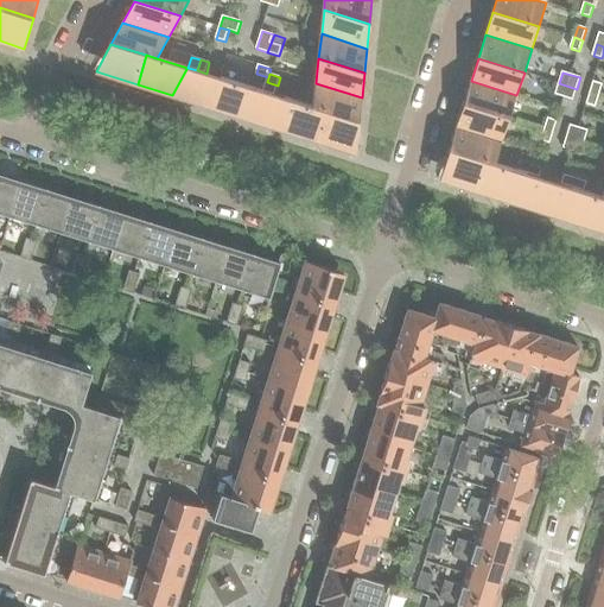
[(213,108),(247,119),(262,90),(222,78),(213,108)]
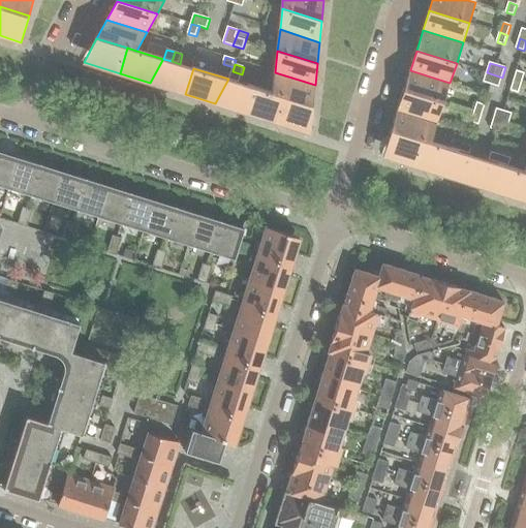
[(450,83),(410,70),(404,91),(443,103),(450,83)]
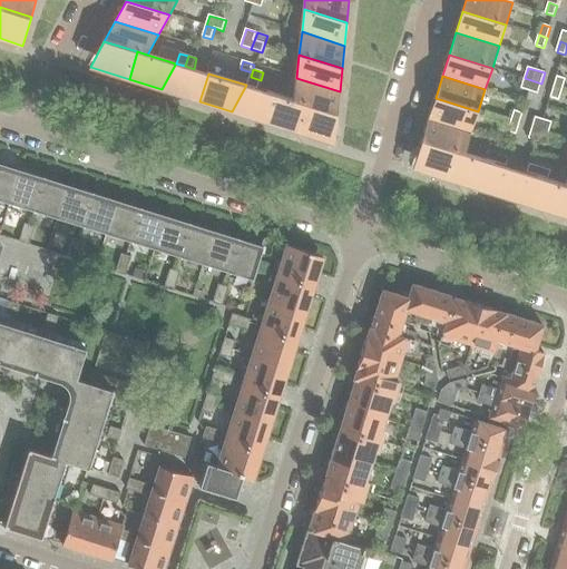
[(251,77),(247,86),(258,89),(261,80),(251,77)]
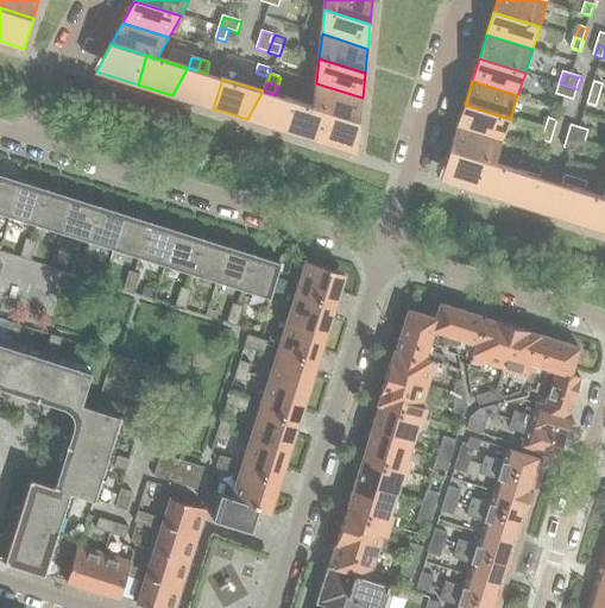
[(596,82),(592,93),(600,96),(604,85),(596,82)]
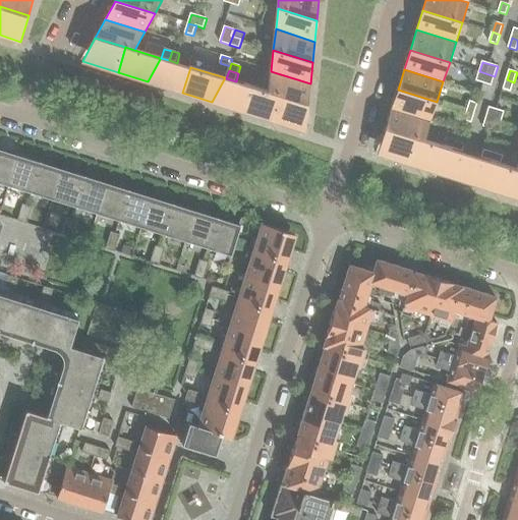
[(278,94),(308,104),(310,83),(271,71),(269,92),(278,94)]
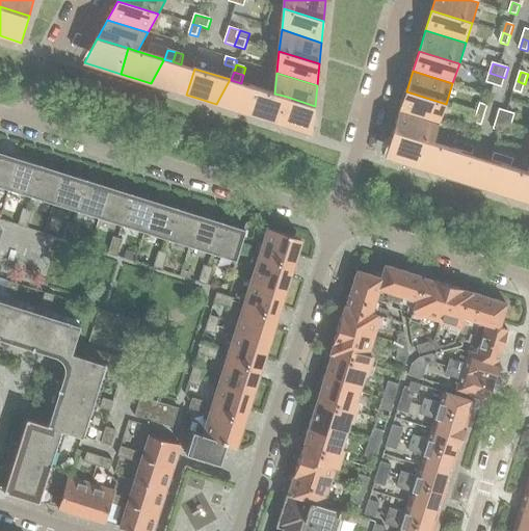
[(490,73),(486,83),(502,88),(505,78),(490,73)]
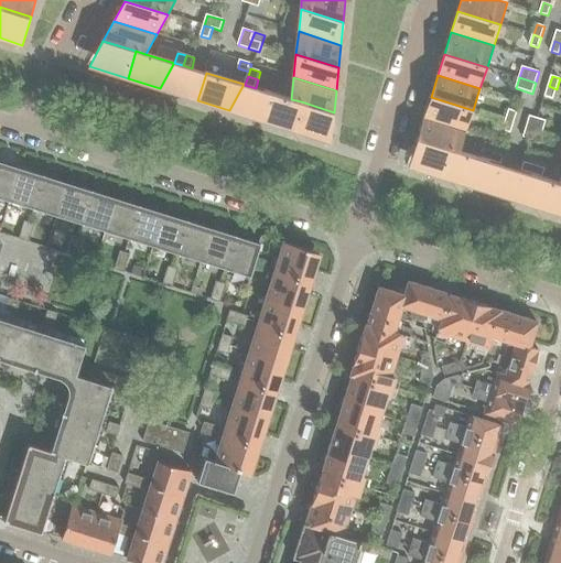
[(557,89),(549,86),(546,97),(553,99),(557,89)]
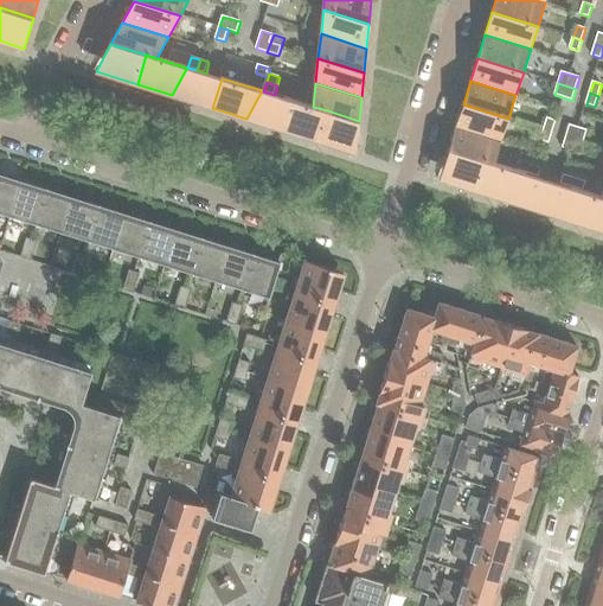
[(314,140),(324,109),(313,107),(287,99),(277,128),(314,140)]
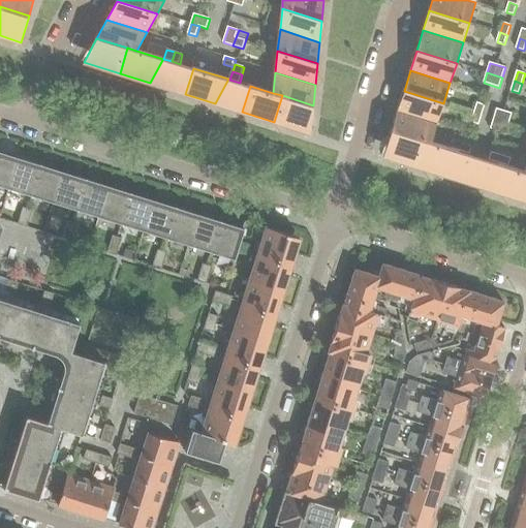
[(437,123),(443,103),(404,91),(398,111),(437,123)]
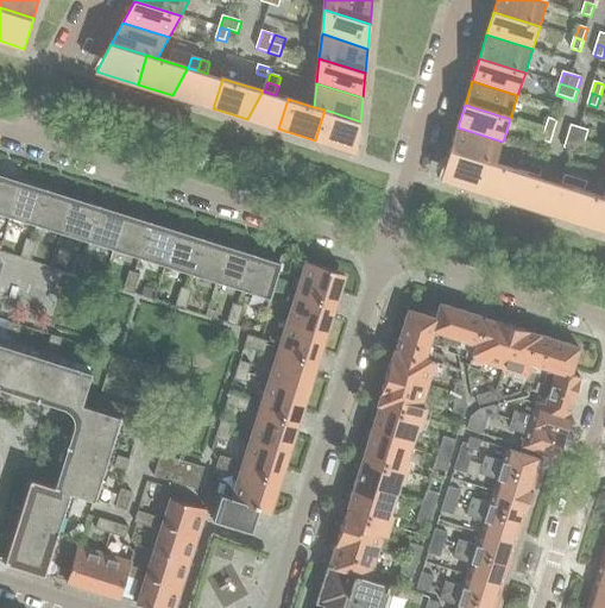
[(357,154),(360,121),(325,110),(315,140),(357,154)]
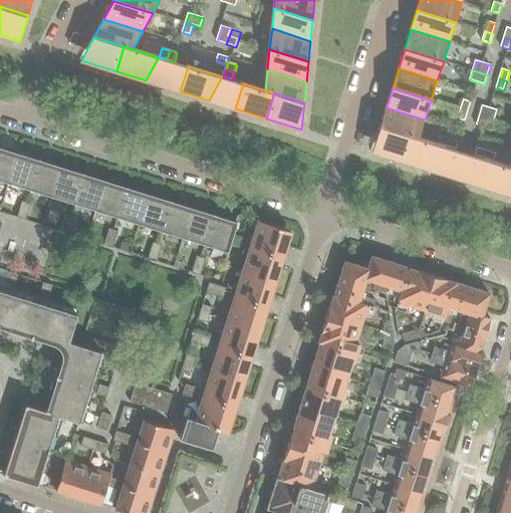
[(464,100),(461,109),(469,112),(472,102),(464,100)]
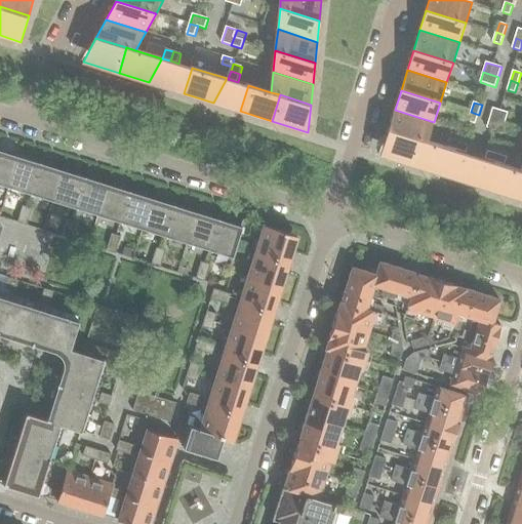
[(493,109),(490,118),(506,123),(509,113),(493,109)]
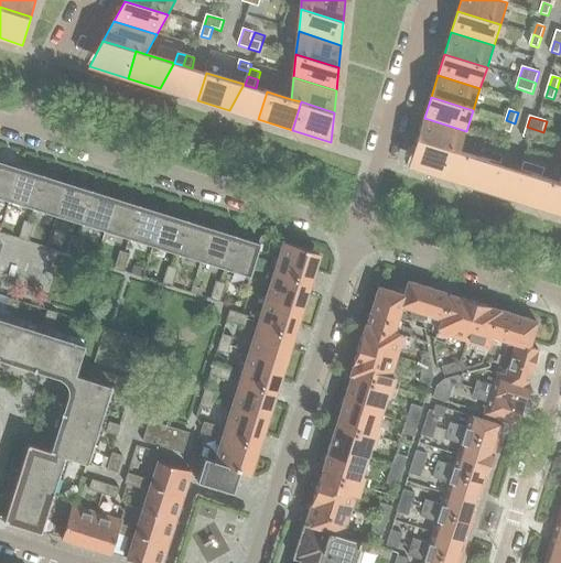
[(466,131),(424,118),(418,139),(460,152),(466,131)]
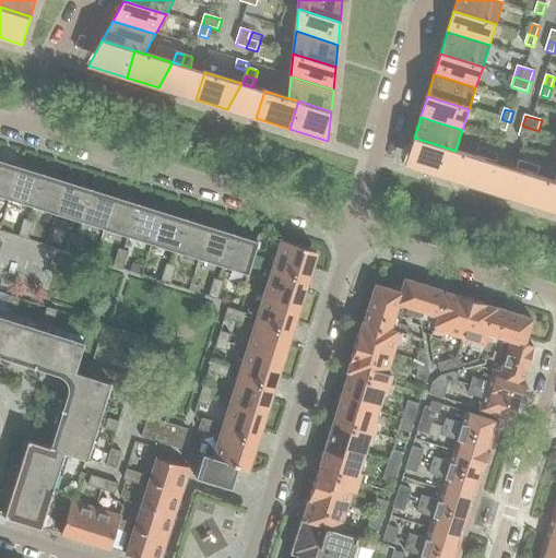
[(498,130),(507,132),(510,122),(501,119),(498,130)]
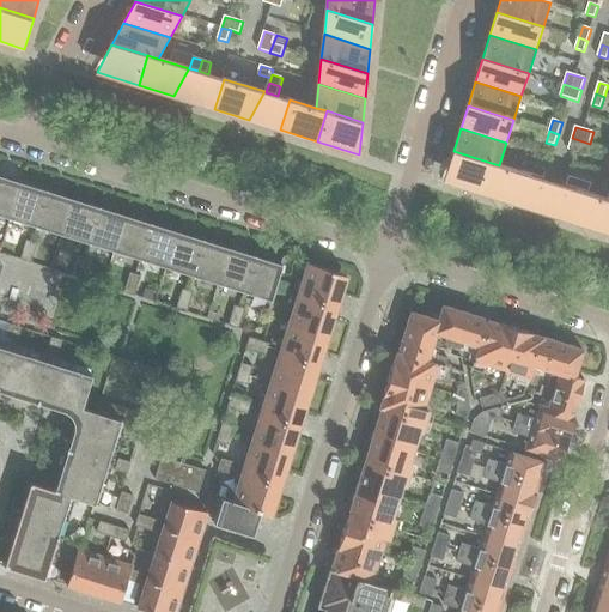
[(590,144),(572,138),(568,150),(586,155),(590,144)]
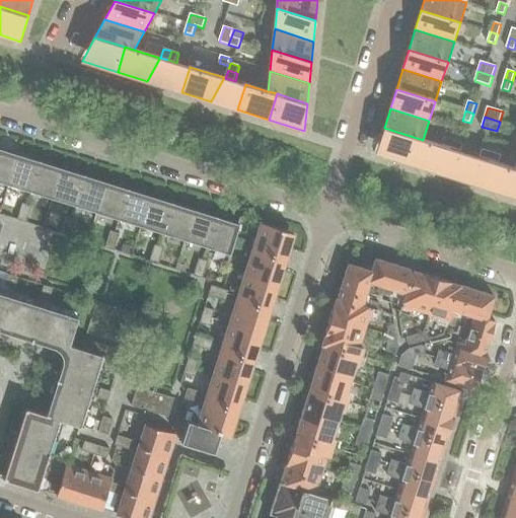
[(408,163),(416,138),(384,128),(376,153),(408,163)]
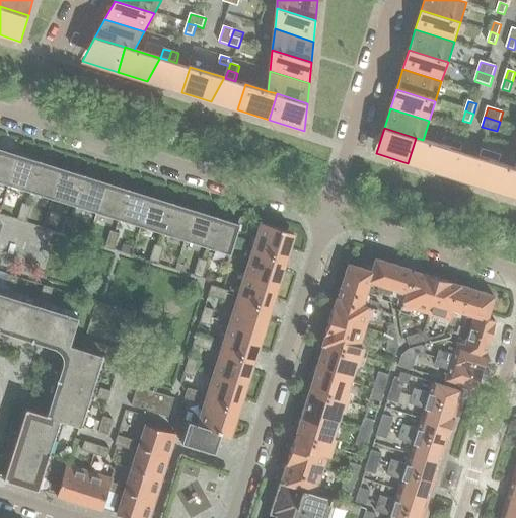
[(452,148),(454,140),(445,137),(442,145),(452,148)]
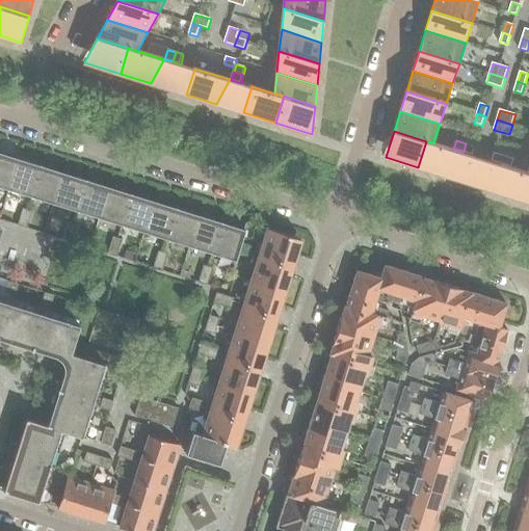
[(449,177),(463,153),(426,141),(418,167),(449,177)]
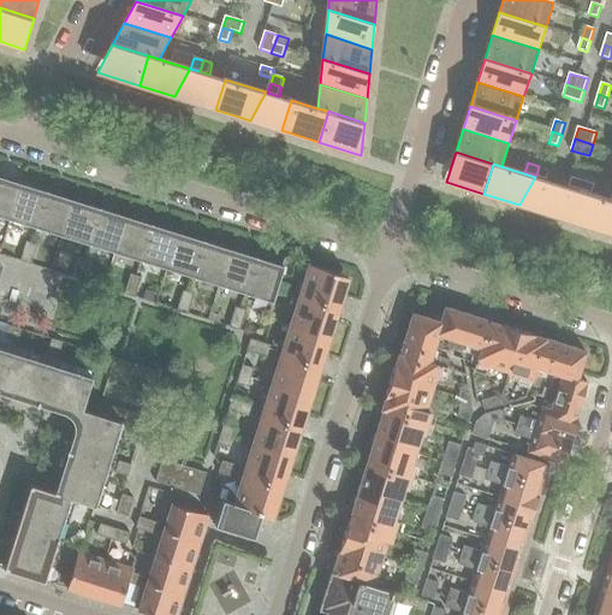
[(539,166),(536,176),(547,179),(551,170),(539,166)]
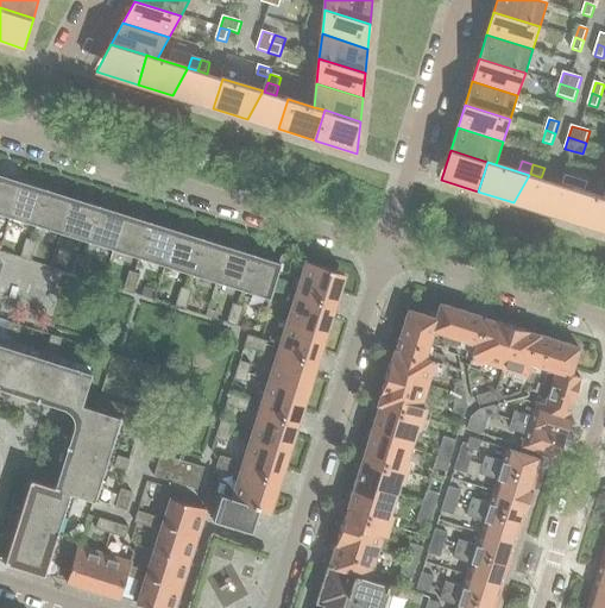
[(0,214),(11,218),(21,183),(0,175),(0,214)]
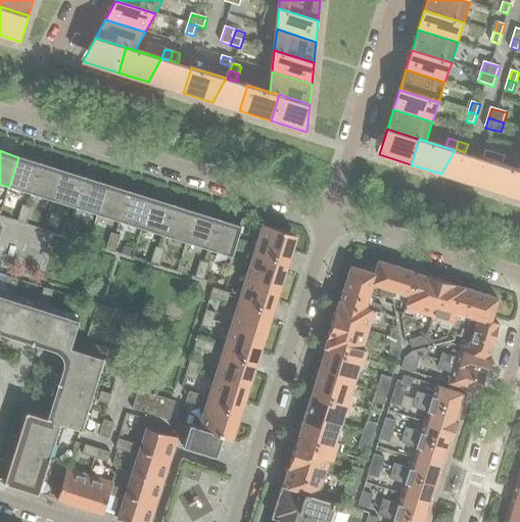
[(486,150),(484,158),(493,161),(497,153),(486,150)]
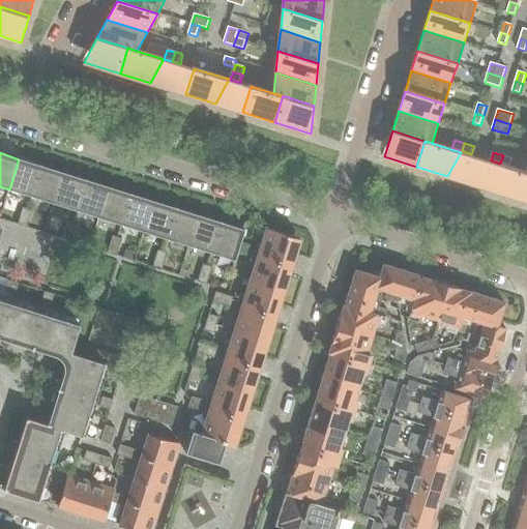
[(503,155),(500,164),(510,167),(513,158),(503,155)]
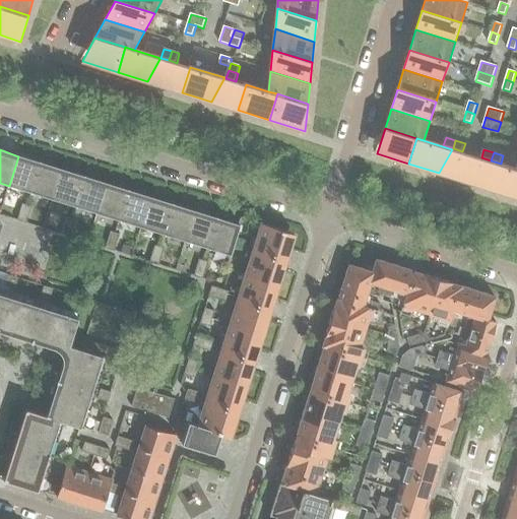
[(9,186),(31,193),(41,163),(18,156),(9,186)]
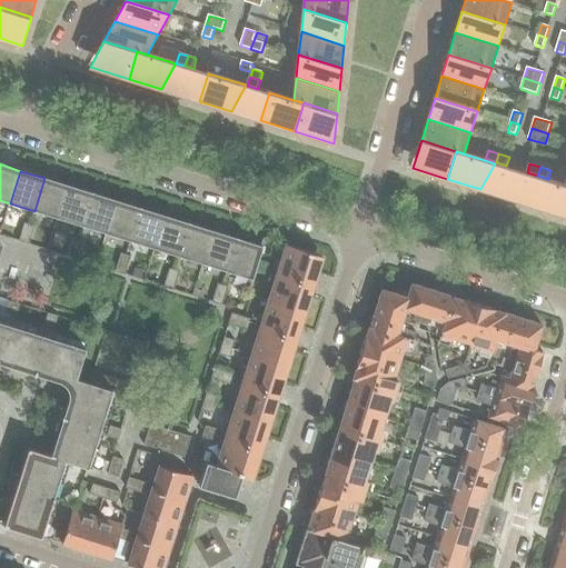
[(528,205),(564,216),(565,211),(565,185),(537,176),(528,205)]
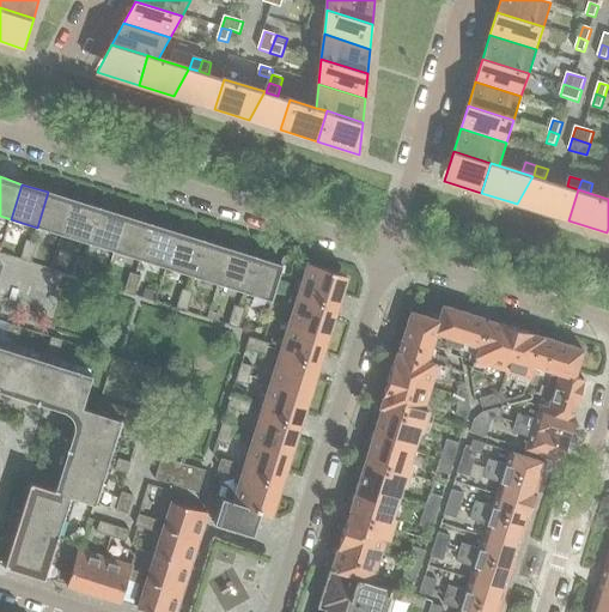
[(37,228),(62,236),(74,200),(48,192),(37,228)]
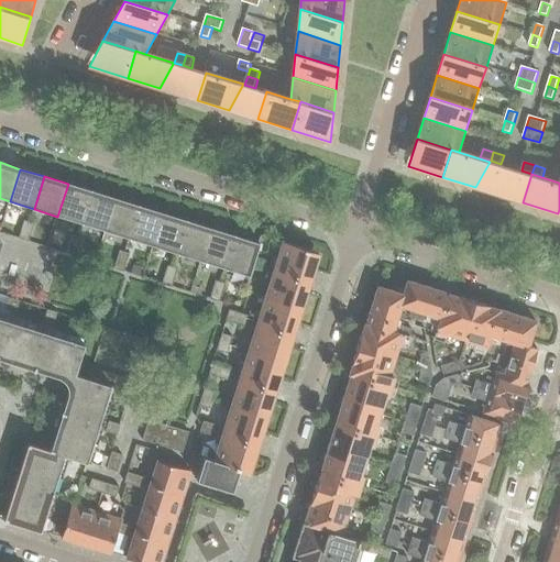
[(57,217),(81,223),(92,191),(68,184),(57,217)]
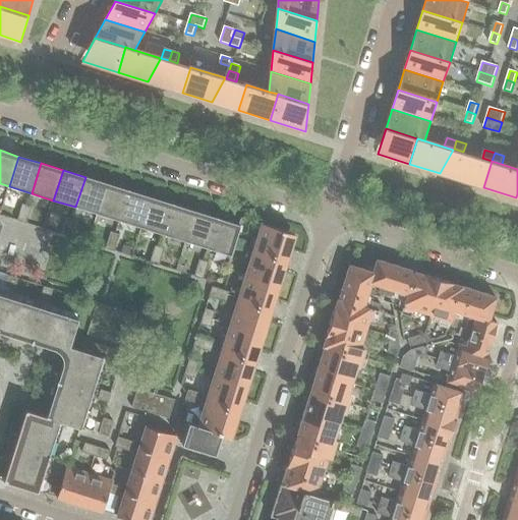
[(75,207),(98,214),(107,184),(85,177),(75,207)]
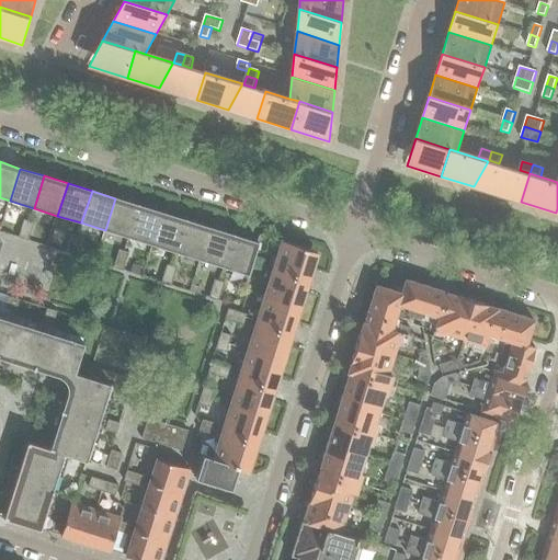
[(105,230),(129,238),(139,206),(115,198),(105,230)]
